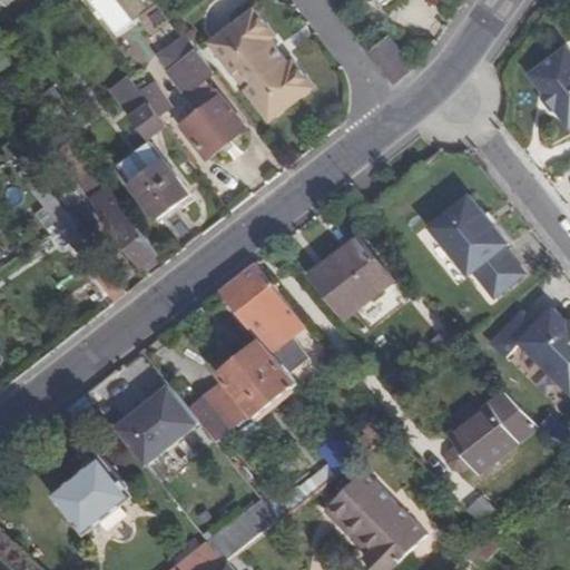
[(212,52),(268,125),(312,90),(291,62),(286,66),(268,43),(273,40),(252,11),(220,36),(225,41),(212,52)]
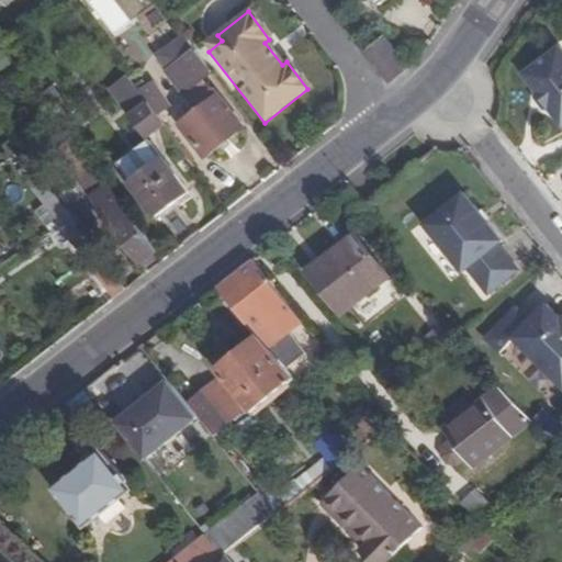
[(217,35),(204,45),(209,52),(222,41),(217,35)]
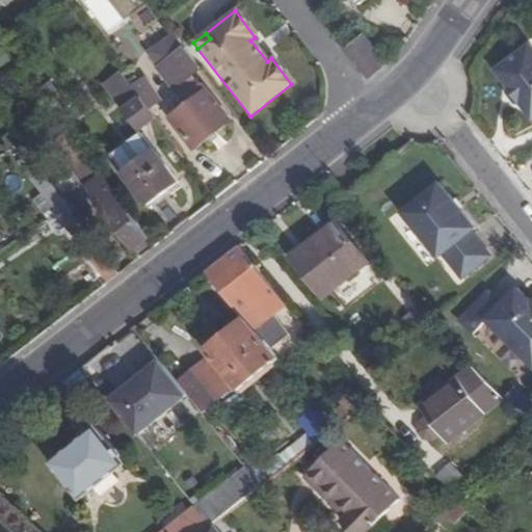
[(207,82),(173,37),(147,57),(156,71),(155,72),(170,94),(189,79),(196,89),(207,82)]
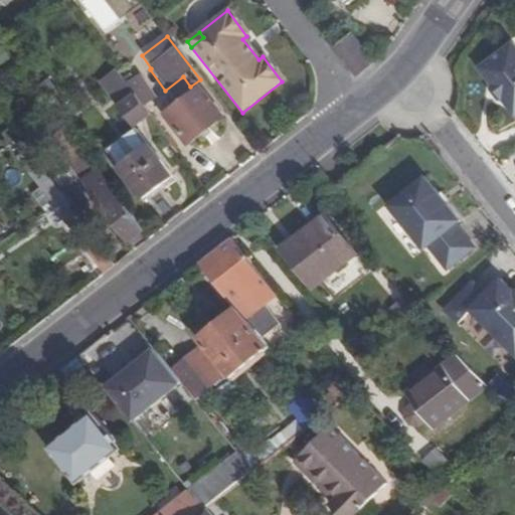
[(351,42),(336,53),(355,78),(370,66),(351,42)]
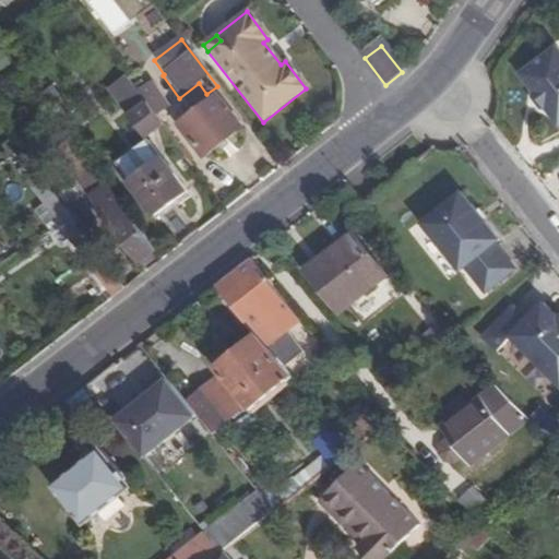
[(534,92),(548,110),(558,125),(558,49),(557,48),(522,74),(534,92)]
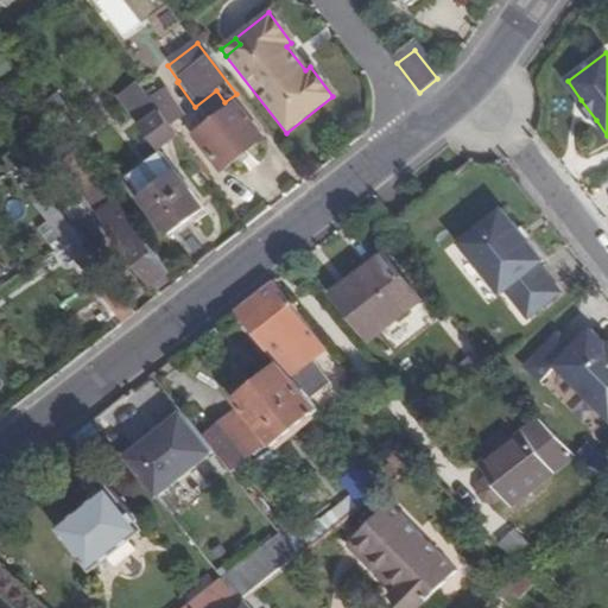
[(144,103),(131,86),(115,99),(140,131),(157,119),(144,103)]
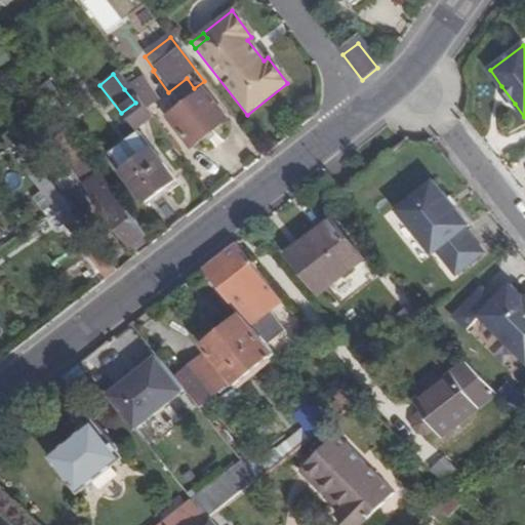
[(168,92),(175,103),(194,88),(187,78),(168,92)]
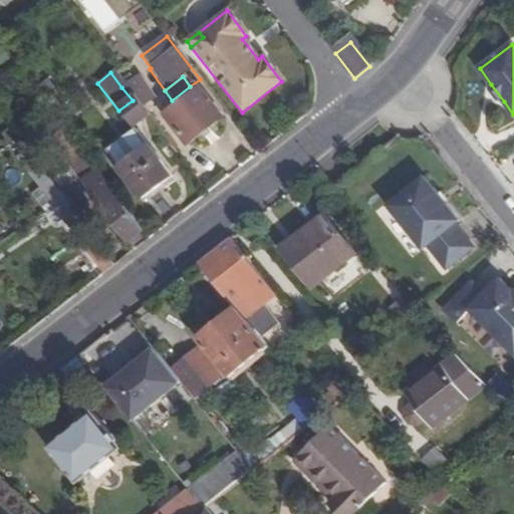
[(133,78),(121,87),(133,100),(138,107),(149,99),(133,78)]
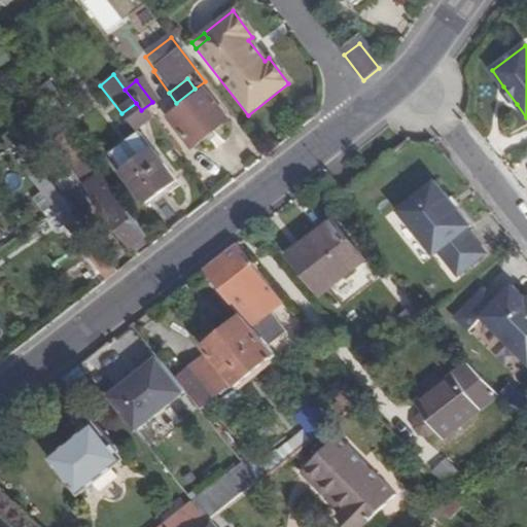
[(511,104),(517,104),(503,86),(502,94),(511,104)]
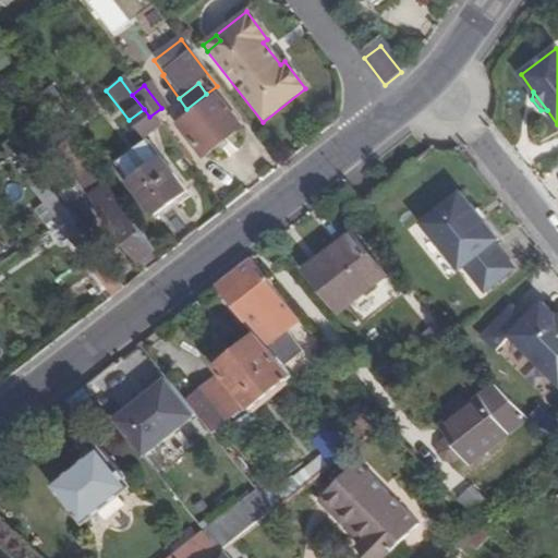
[(177,126),(201,159),(234,133),(206,94),(186,109),(192,116),(177,126)]
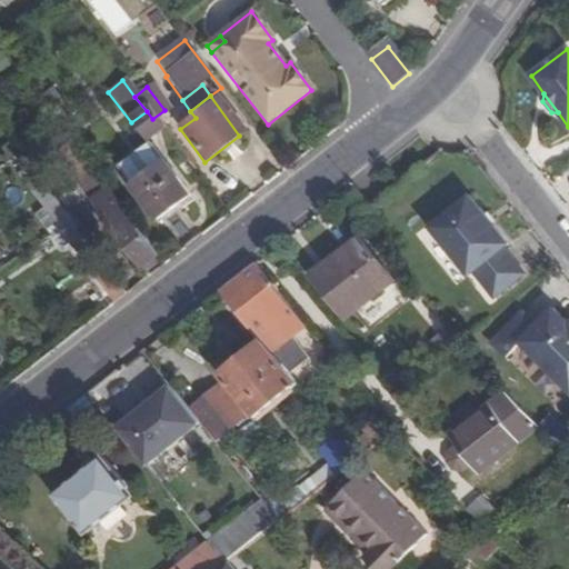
[(146,141),(160,129),(152,119),(147,111),(131,122),(146,141)]
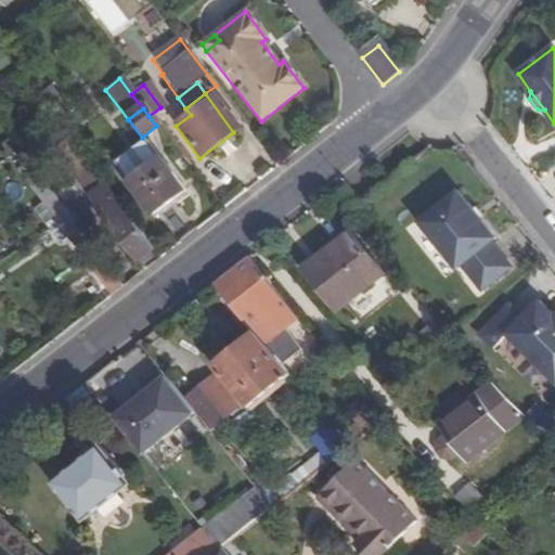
[(112,166),(151,217),(181,192),(142,140),(112,166)]
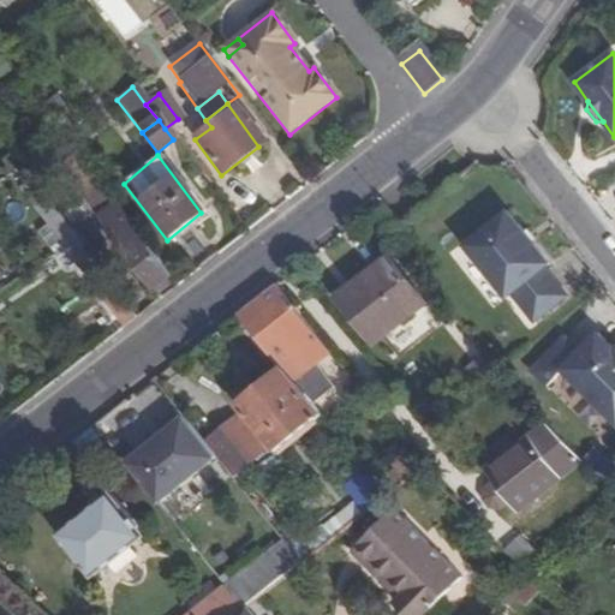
[(210,186),(199,174),(190,181),(199,195),(210,186)]
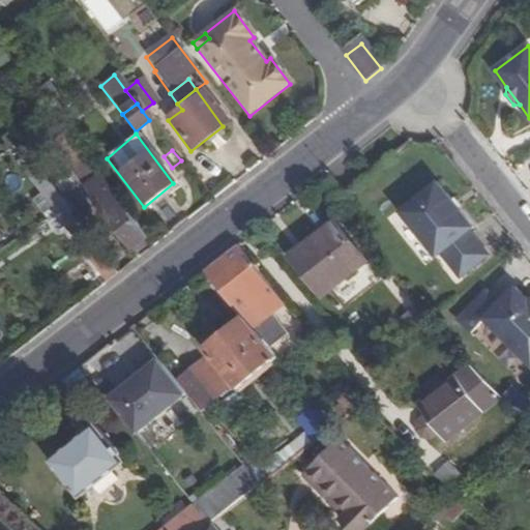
[(129,251),(144,239),(81,156),(74,162),(98,195),(92,199),(97,205),(95,206),(129,251)]
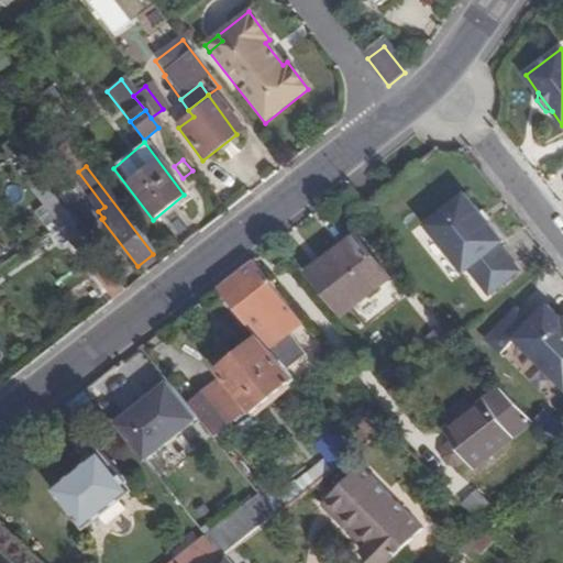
[(188,202),(184,195),(153,220),(158,227),(188,202)]
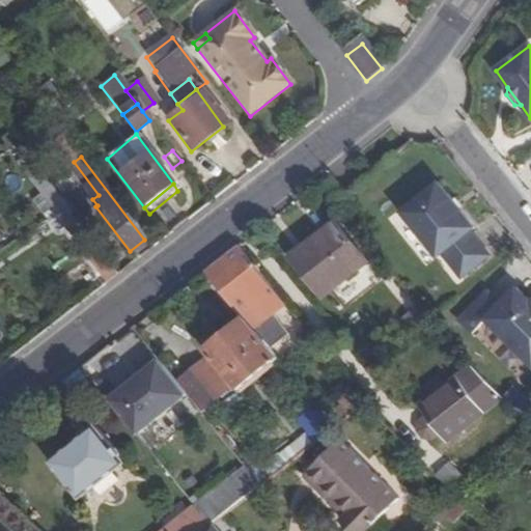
[(439,260),(443,257),(463,282),(491,259),(472,234),(476,231),(440,186),(403,215),(439,260)]
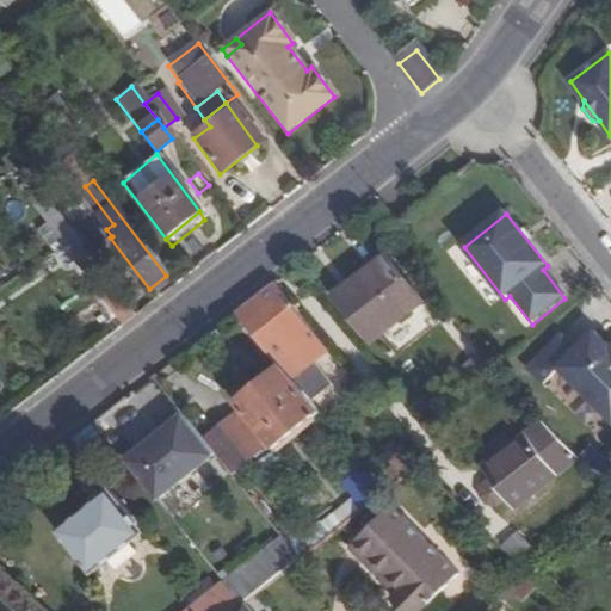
[(359,267),(364,273),(382,259),(377,253),(359,267)]
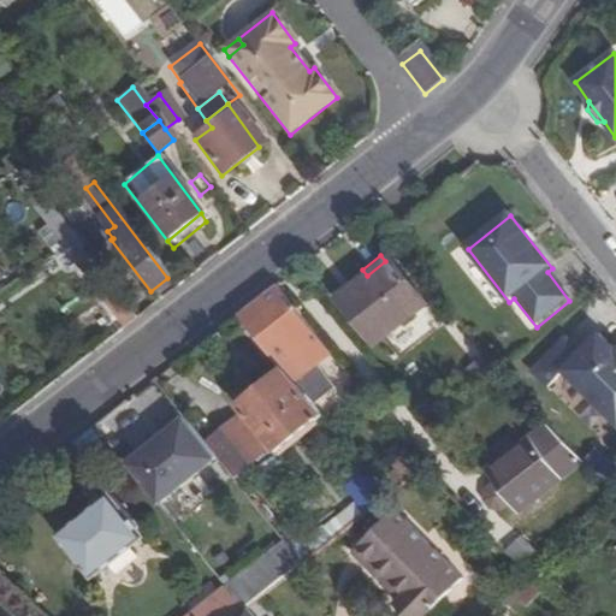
[(389,259),(385,261),(367,276),(339,297),(375,342),(424,303),(389,259)]
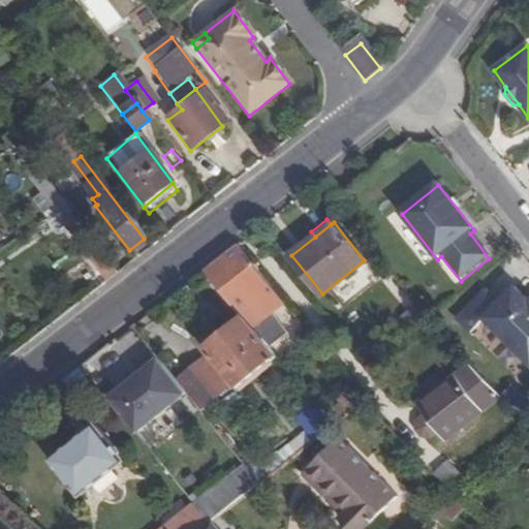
[(238,246),(205,272),(243,320),(206,351),(232,386),(260,365),(256,360),(269,349),(253,331),(284,304),(252,265),(238,246)]
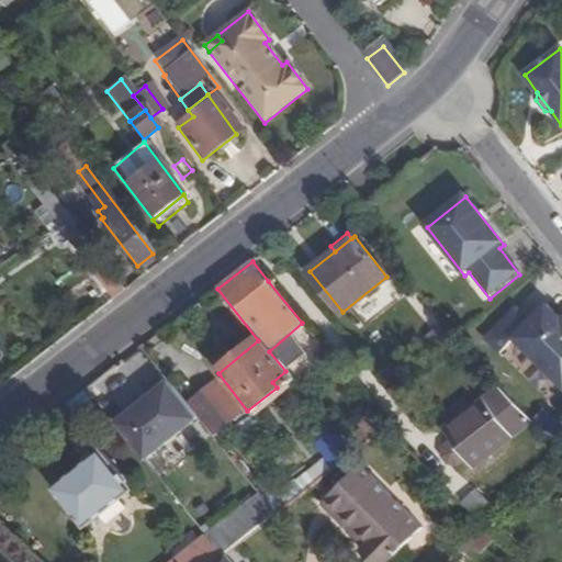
[(515,312),(484,343),(498,357),(514,343),(561,390),(561,321),(560,323),(546,307),(528,325),(515,312)]
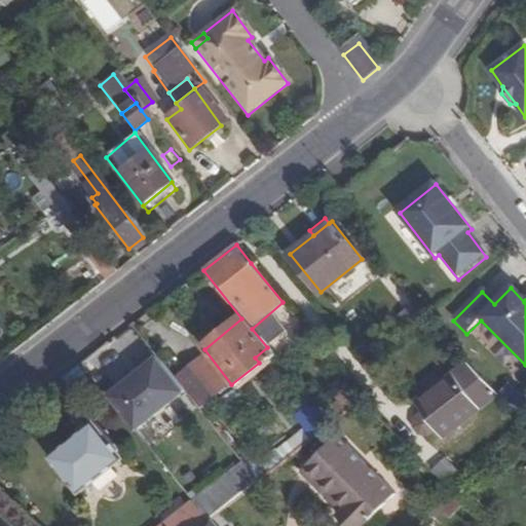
[(108,395),(137,430),(186,391),(177,380),(153,351),(136,365),(140,370),(108,395)]
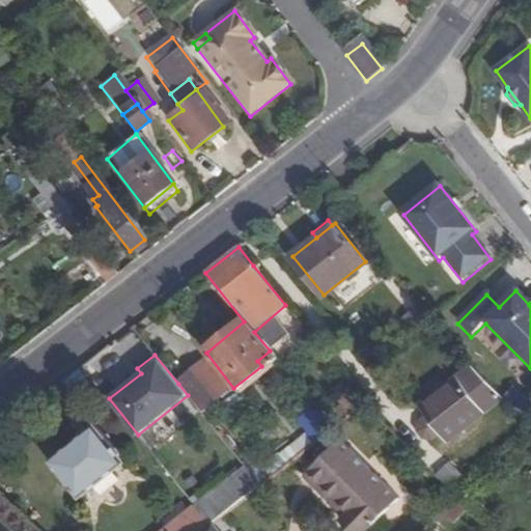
[(188,395),(203,414),(230,392),(205,362),(178,384),(188,395)]
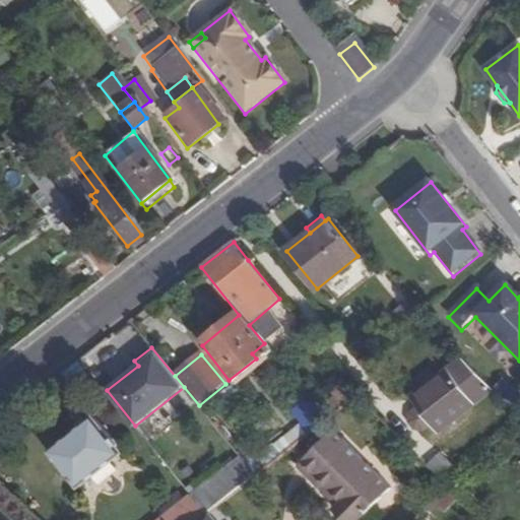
[(494,391),(459,355),(409,394),(441,436),(494,391)]
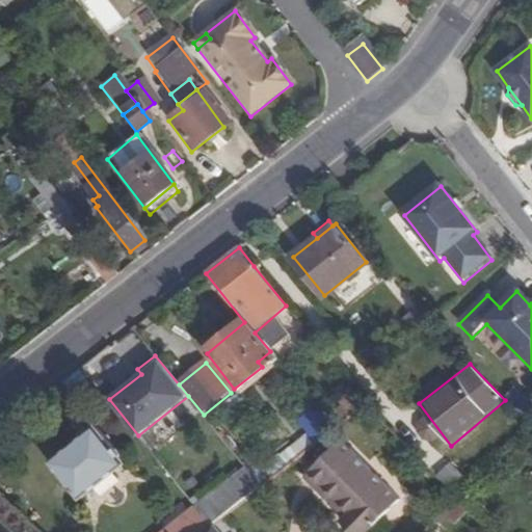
[(366,406),(351,388),(336,399),(350,419),(366,406)]
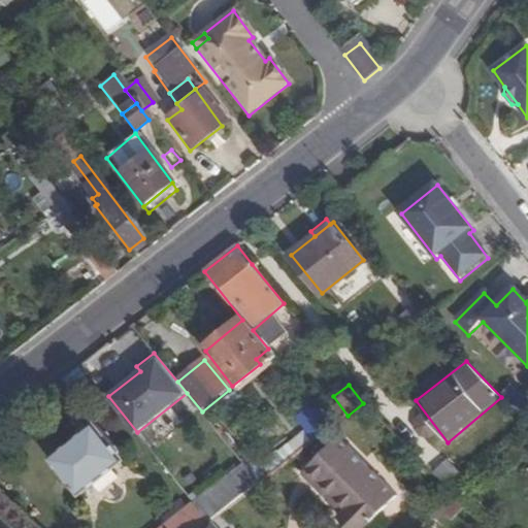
[(101,431),(57,466),(85,502),(130,467),(101,431)]
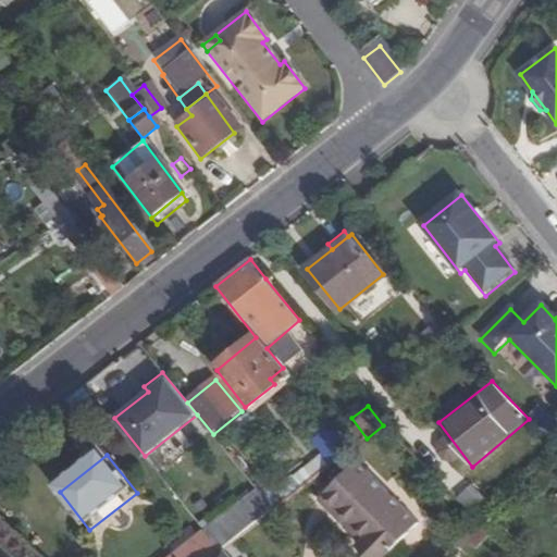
[(359,463),(324,497),(366,539),(361,544),(374,556),(386,556),(419,524),(359,463)]
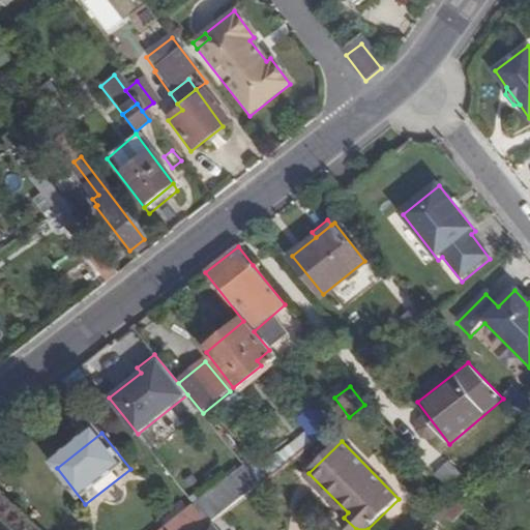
[(303,477),(344,518),(348,512),(308,473),(303,477)]
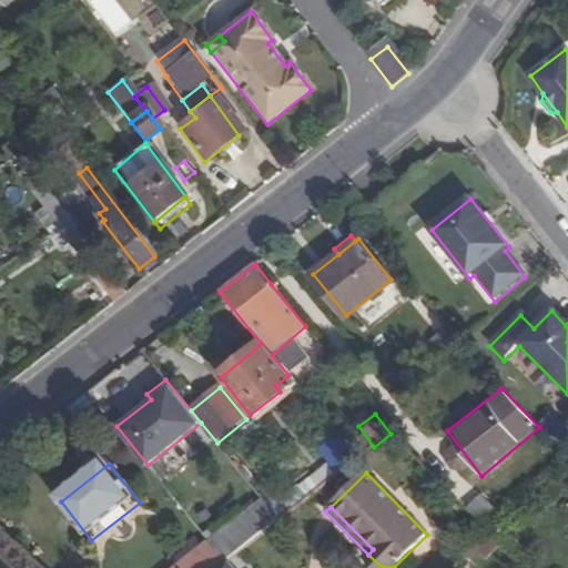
[(247,528),(257,540),(280,521),(270,509),(247,528)]
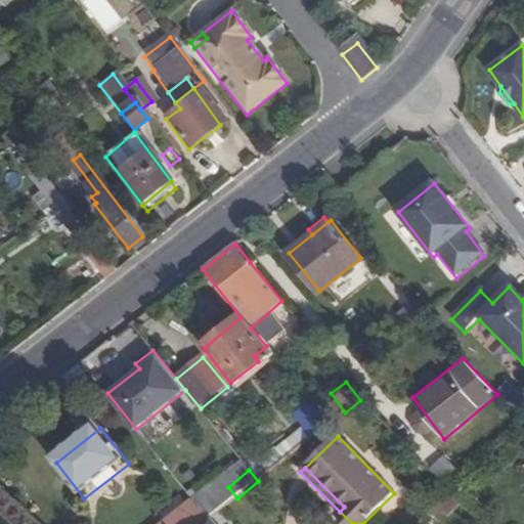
[(352,523),(340,512),(336,515),(344,523),(352,523)]
